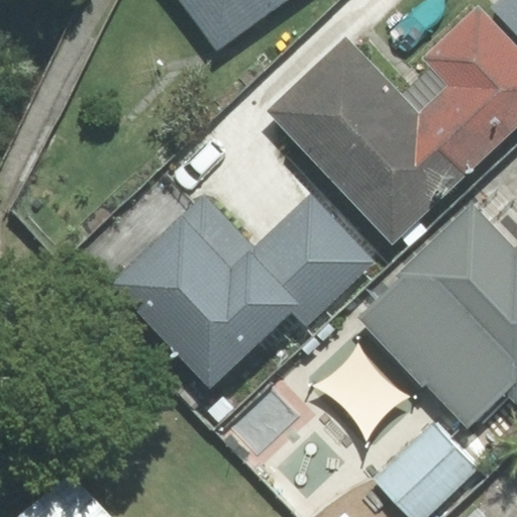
[(173,0),(217,55),(285,0),(173,0)]
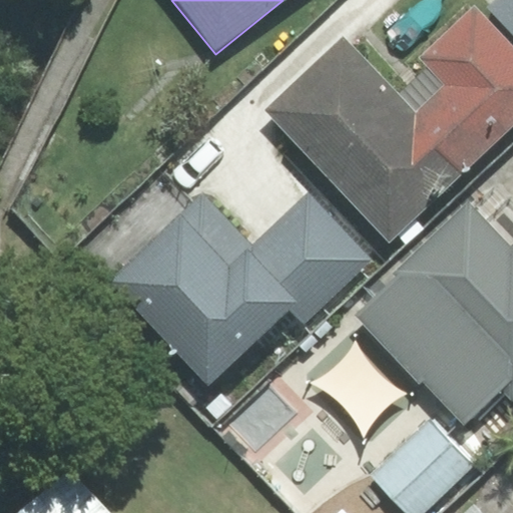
[(415,107),(342,29),(259,106),(387,243),(512,125),(512,46),(475,6),(417,61),(439,85),(415,107)]
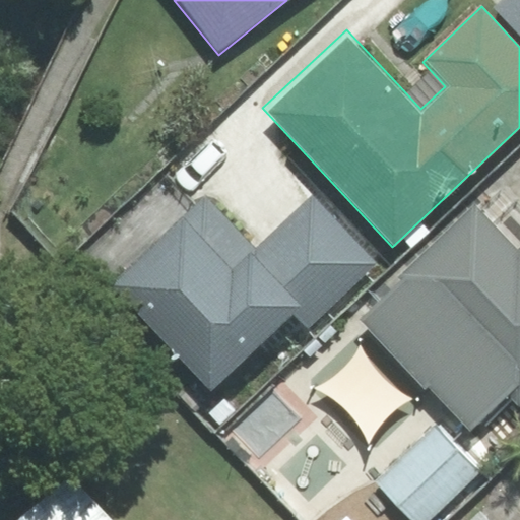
[(235,236),(173,172),(110,233),(172,296),(235,236)]
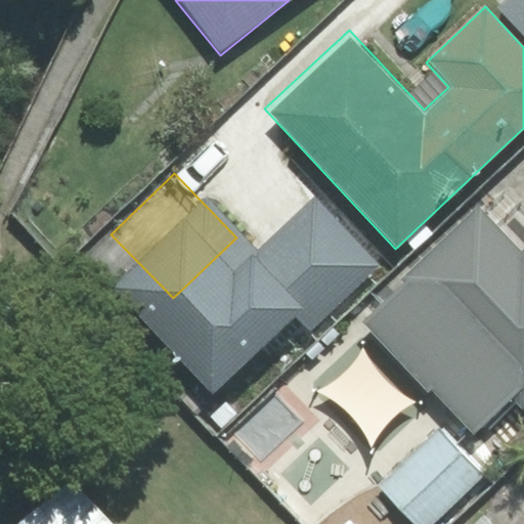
[(509,405),(518,418),(523,411),(523,175),(486,213),(478,204),(360,319),(378,339),(322,389),(367,440),(424,390),(429,386),(471,436),(509,405)]
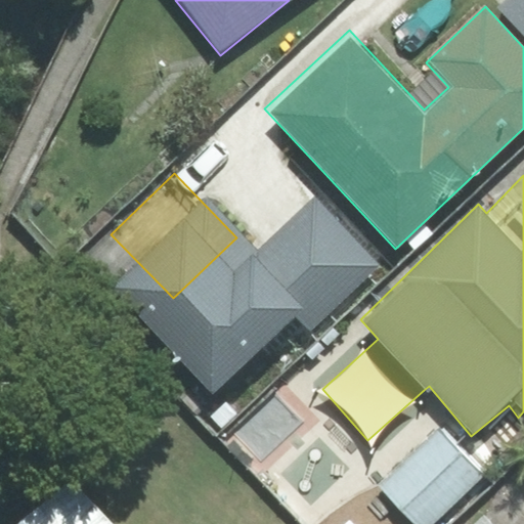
[(377,481),(416,523),(431,523),(485,475),(439,425),(377,481)]
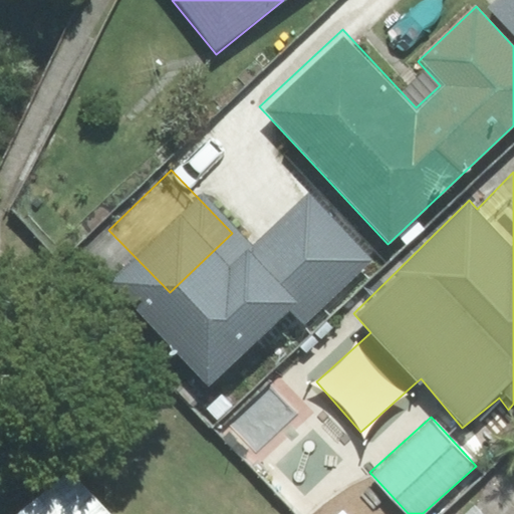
[(100,513),(62,474),(19,513),(100,513)]
